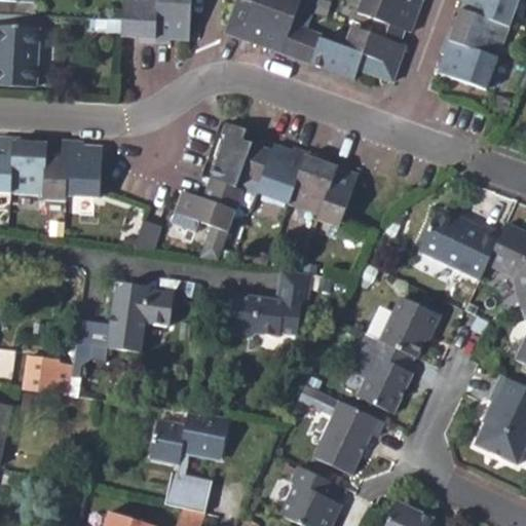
[(137,41),(154,42),(156,0),(121,0),(120,20),(121,31),(120,36),(136,37),(137,41)]
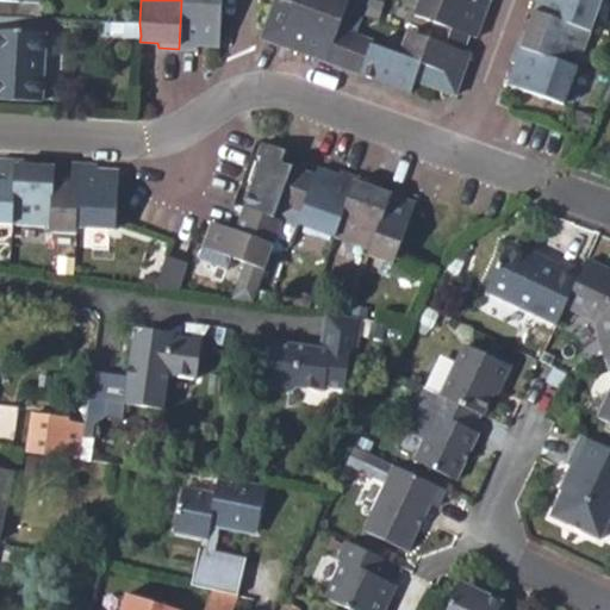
[(223,0),(181,0),(179,49),(198,50),(199,45),(221,47),(223,0)]
